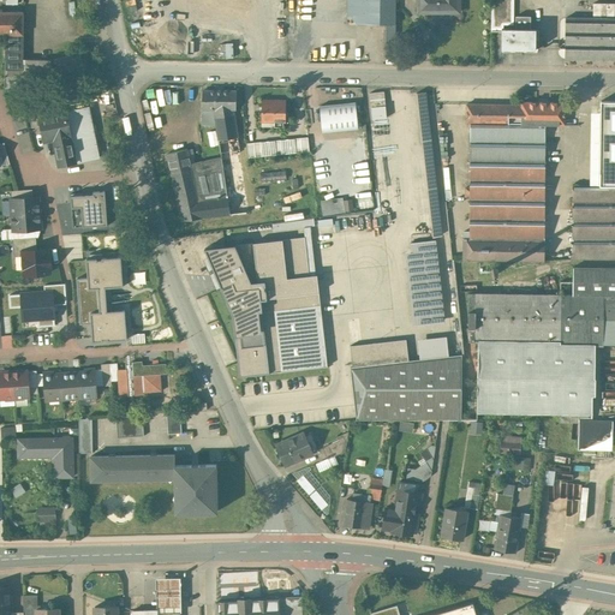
[(364,0),(357,0),(357,6),(356,6),(353,9),(352,9),(353,13),(357,13),(357,24),(364,24),(364,0)]
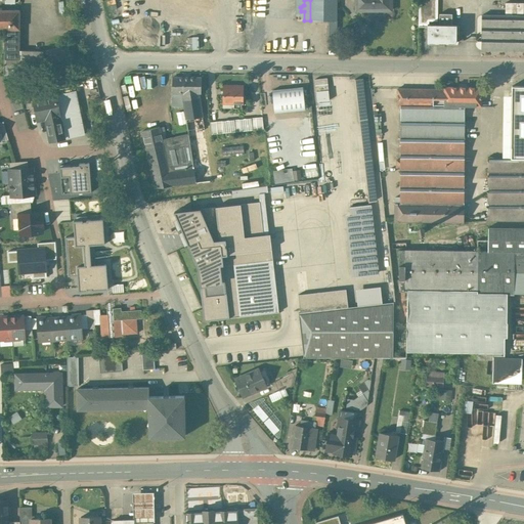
[(310,0),(310,20),(329,20),(329,50),(336,50),(336,0),(310,0)]
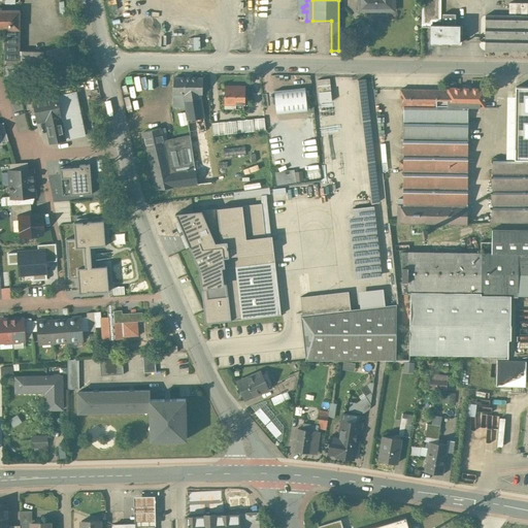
[(393,0),(358,0),(359,11),(394,10),(393,0)]
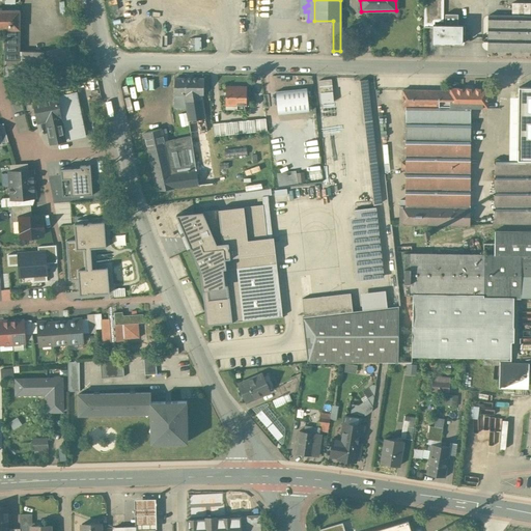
[(443,0),(423,0),(424,28),(432,28),(432,25),(434,25),(434,22),(443,22),(443,0)]
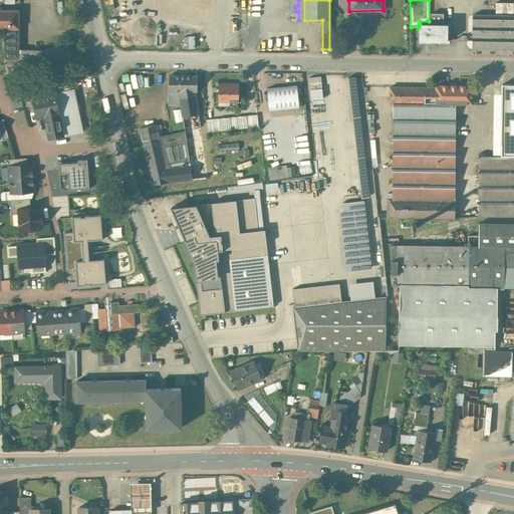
[(19,10),(4,10),(4,29),(19,29),(19,10)]
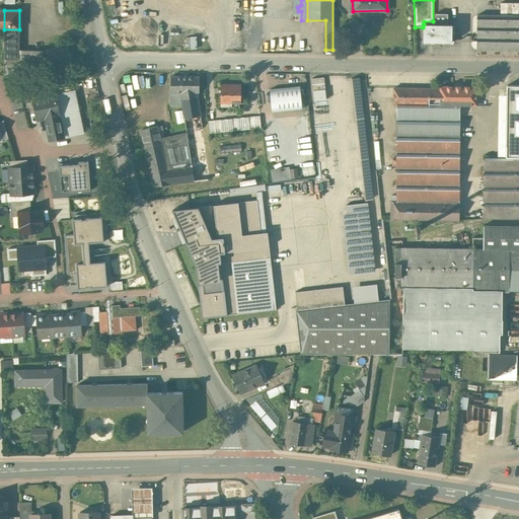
[(424,24),(423,24),(423,27),(423,43),(451,43),(452,25),(447,24),(447,14),(435,14),(435,24),(424,24)]
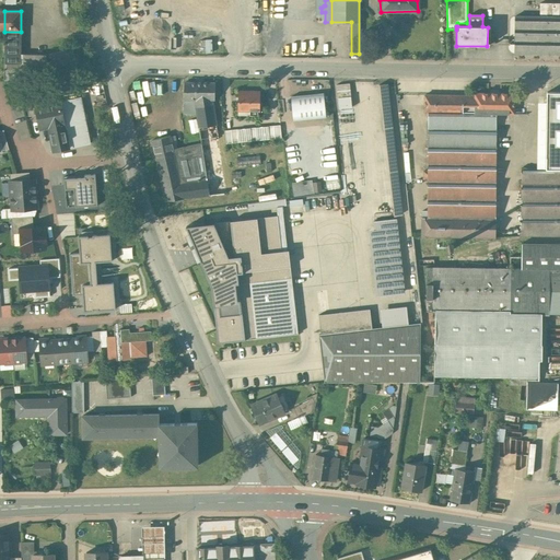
[(559,18),(514,16),(514,54),(559,55),(559,18)]
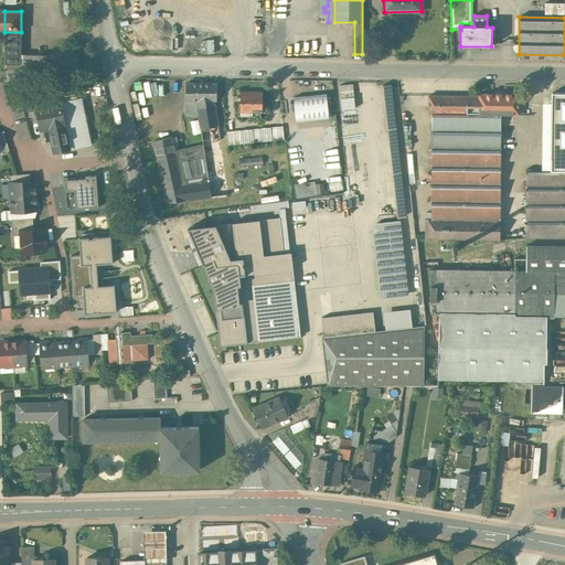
[(21,32),(4,32),(4,65),(20,64),(21,55),(21,32)]
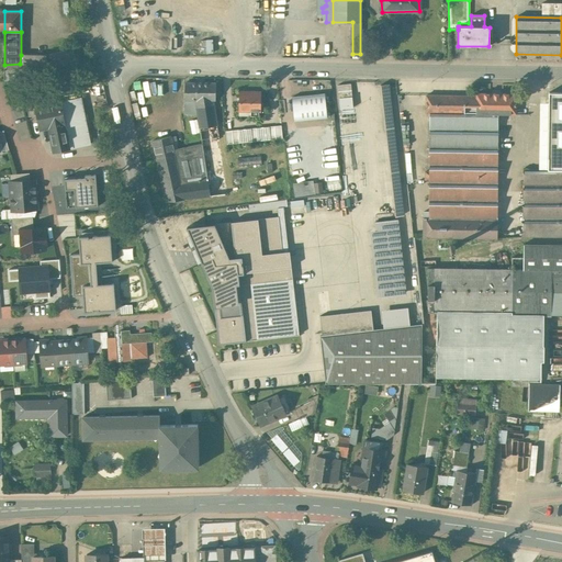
[(74,49),(45,55),(48,72),(77,67),(77,65),(74,49)]
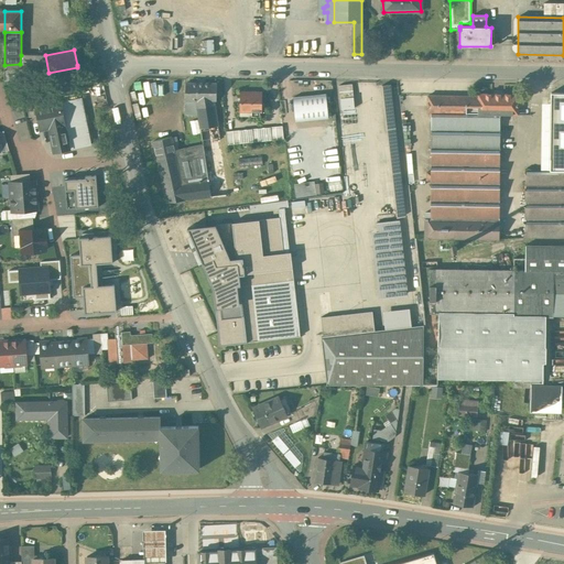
[(77,67),(49,73),(45,55),(21,55),(20,64),(4,65),(4,80),(78,75),(79,75),(77,67)]
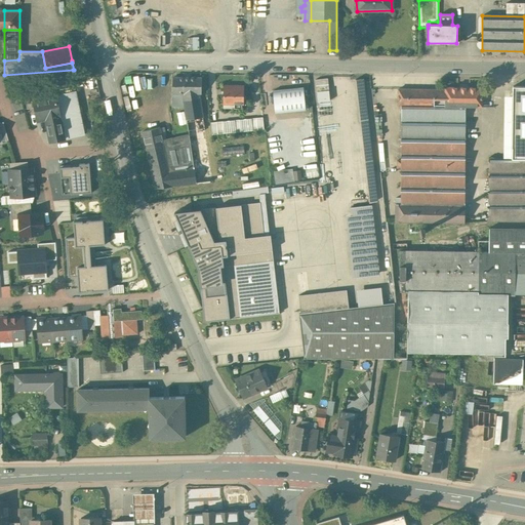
[(201,78),(172,78),(172,93),(199,94),(201,94),(201,78)]
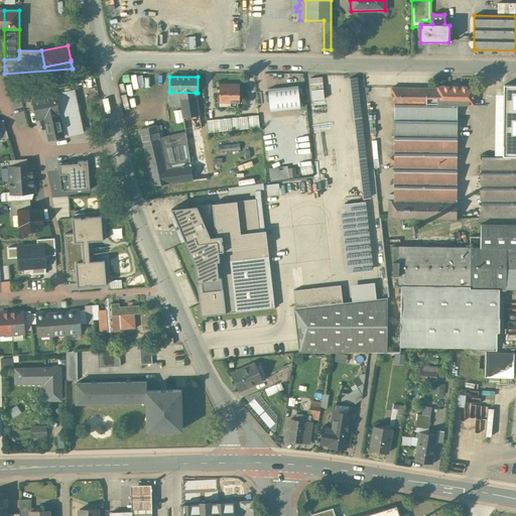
[(310,77),(313,108),(326,107),(324,77),(310,77)]
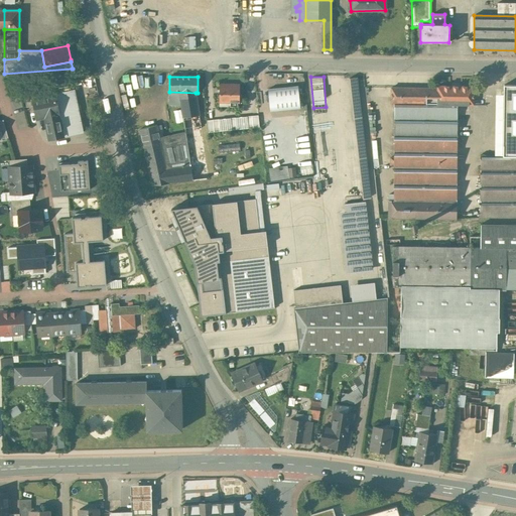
[(357,78),(349,79),(363,199),(371,198),(357,78)]
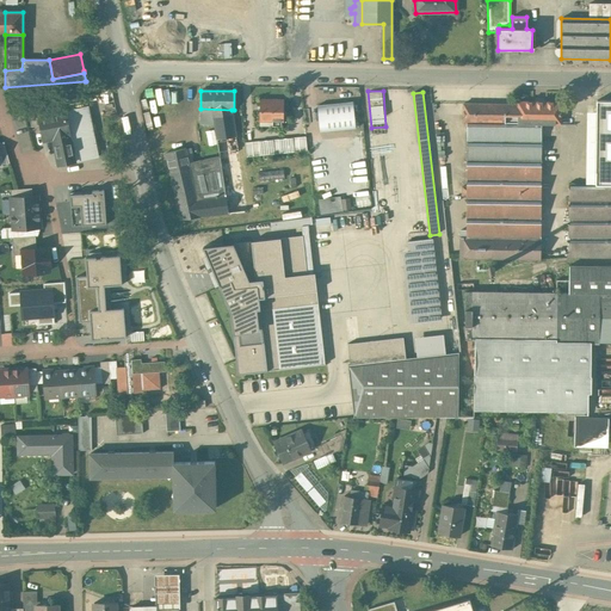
[(283,100),(260,100),(260,121),(271,121),(281,122),(283,122),(283,100)]
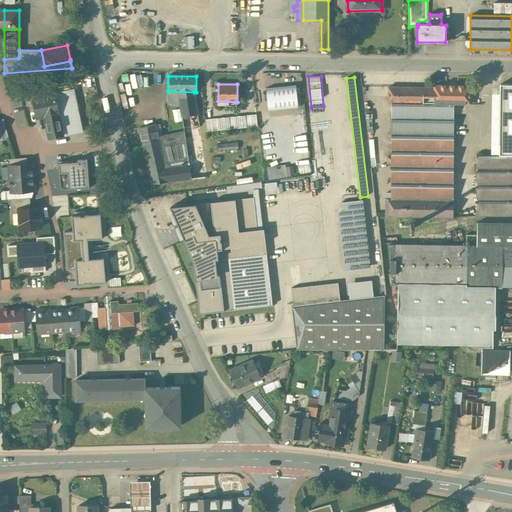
[(499,155),(476,155),(476,215),(511,215),(511,84),(500,85),(499,155)]
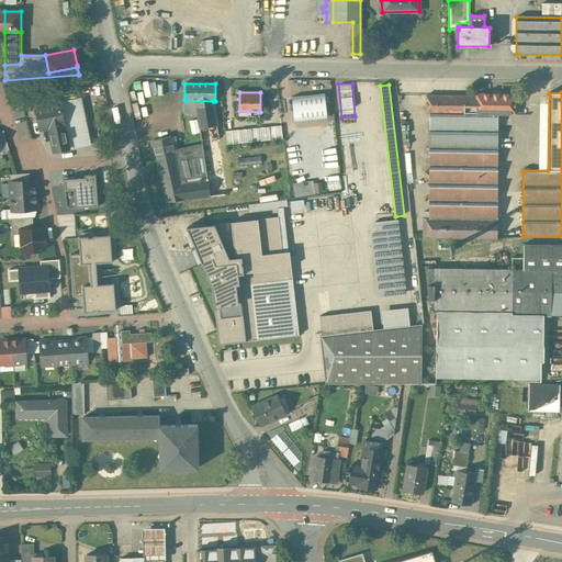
[(324,93),(292,97),(294,122),(327,119),(324,93)]
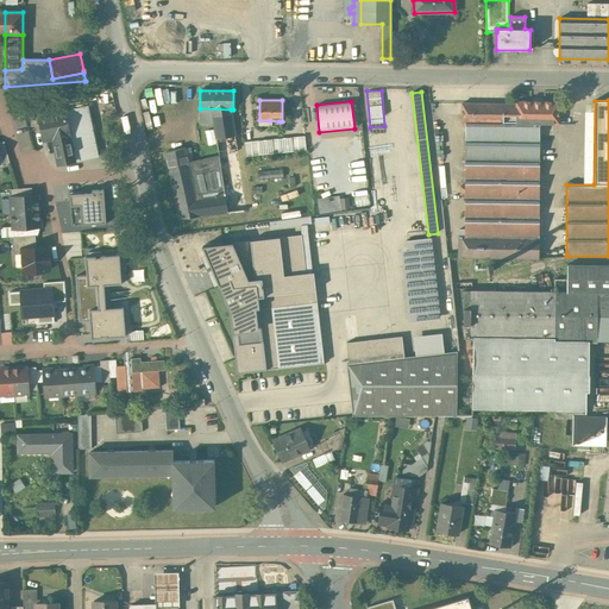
[(516,105),(462,104),(462,123),(465,123),(539,124),(559,124),(560,102),(516,101),(516,105)]
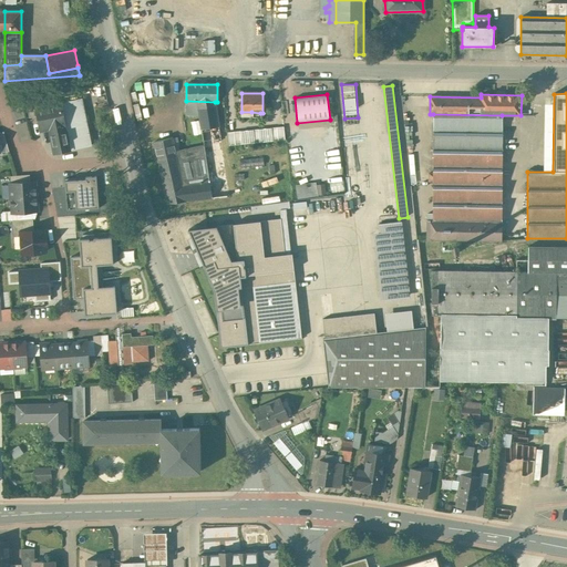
[(38,99),(24,102),(29,117),(38,116),(37,109),(40,107),(38,99)]
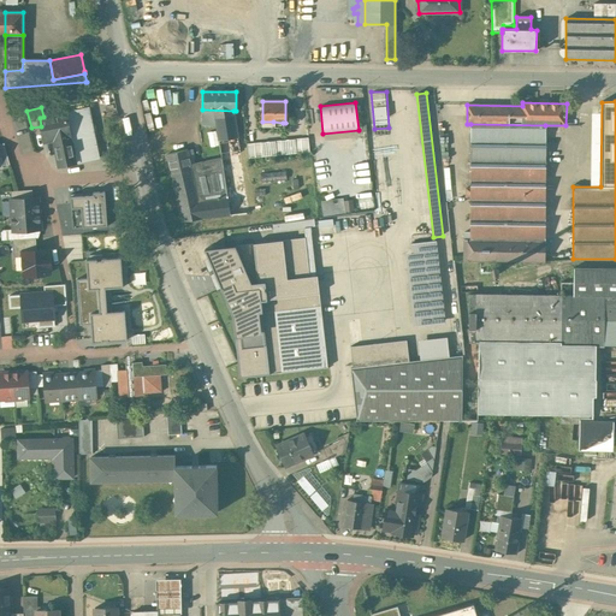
[(88,108),(65,113),(76,163),(99,158),(88,108)]
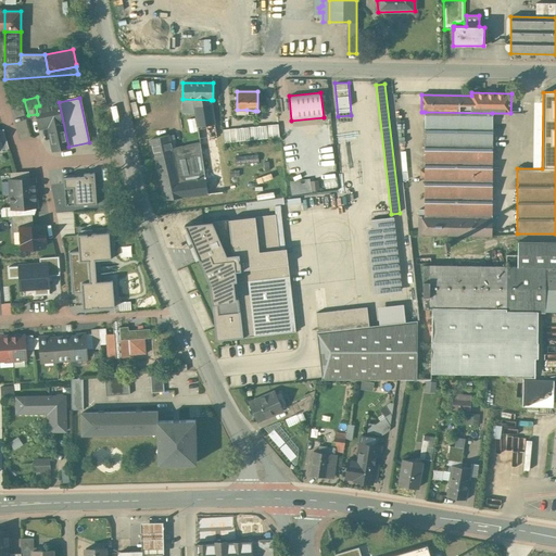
[(214,124),(211,100),(193,100),(198,127),(214,124)]
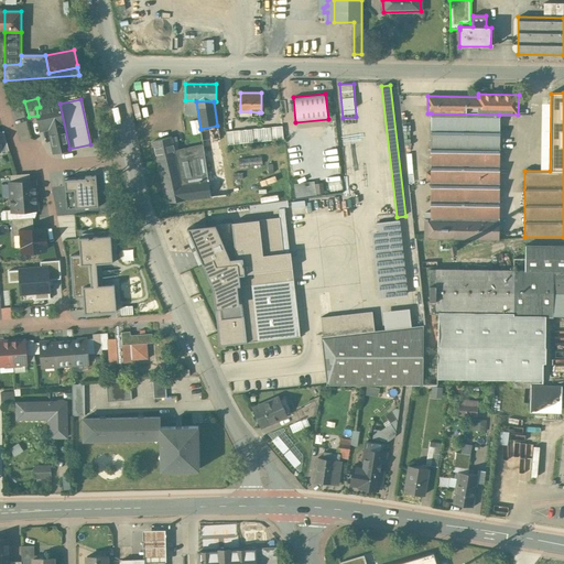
[(40,107),(36,108),(38,116),(41,130),(50,128),(53,147),(57,151),(69,149),(60,104),(40,107)]
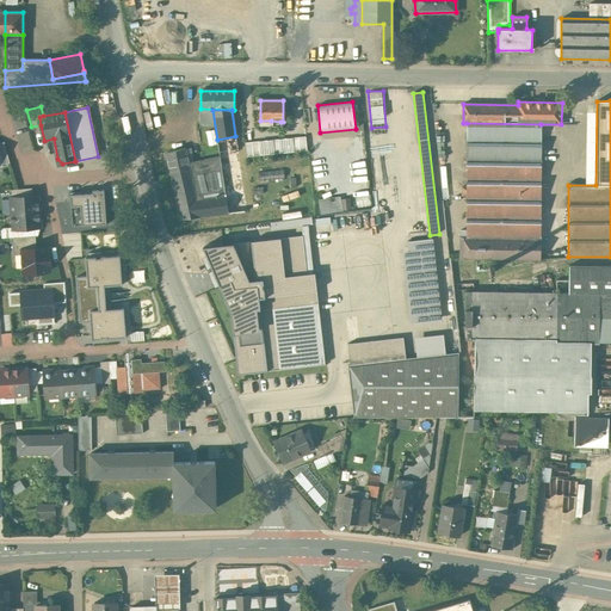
[(541,124),(467,123),(467,186),(462,186),(462,195),(461,195),(461,258),(530,259),(541,259),(541,124)]
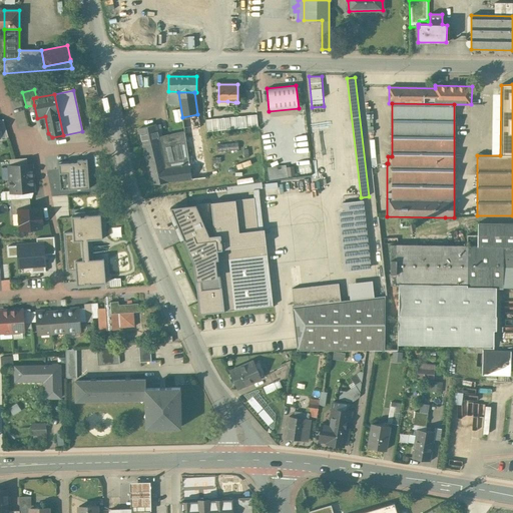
[(257,114),(205,119),(207,132),(259,127),(257,114)]
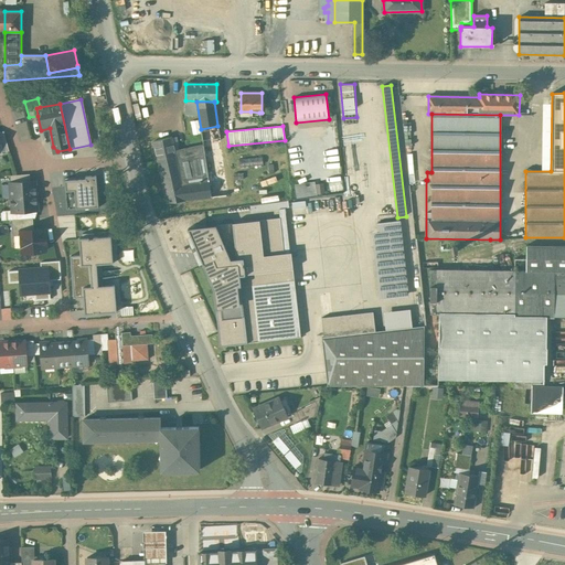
[(3,131),(0,131),(0,145),(1,145),(2,151),(9,151),(3,131)]
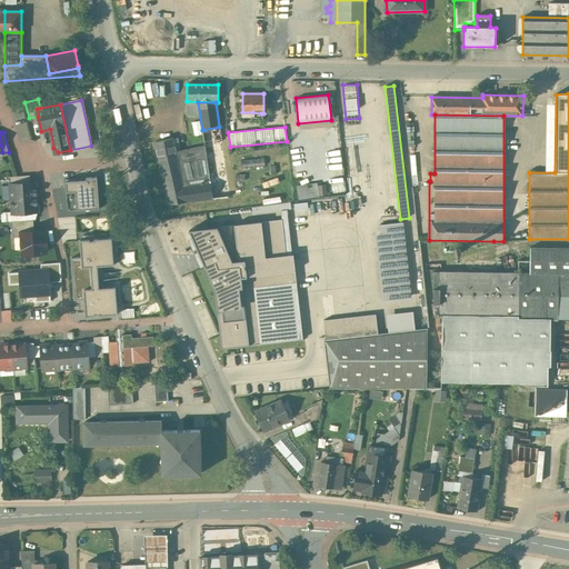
[(176,152),(172,138),(153,142),(168,205),(187,202),(176,152)]
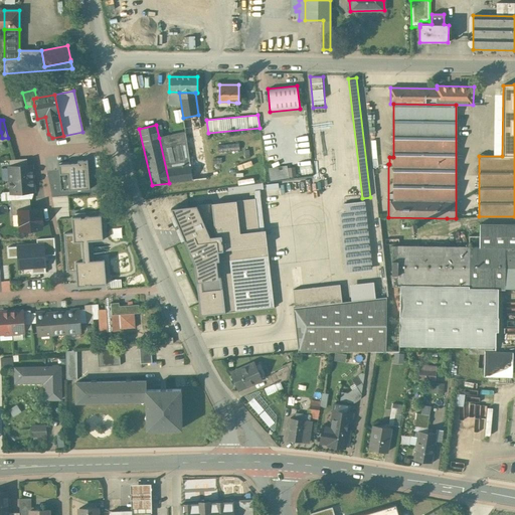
[(185,132),(159,138),(169,183),(192,180),(185,132)]
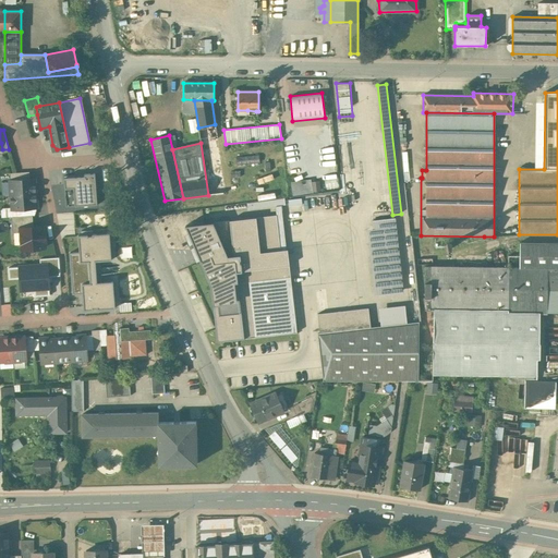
[(95,173),(64,176),(67,207),(97,204),(97,195),(95,173)]
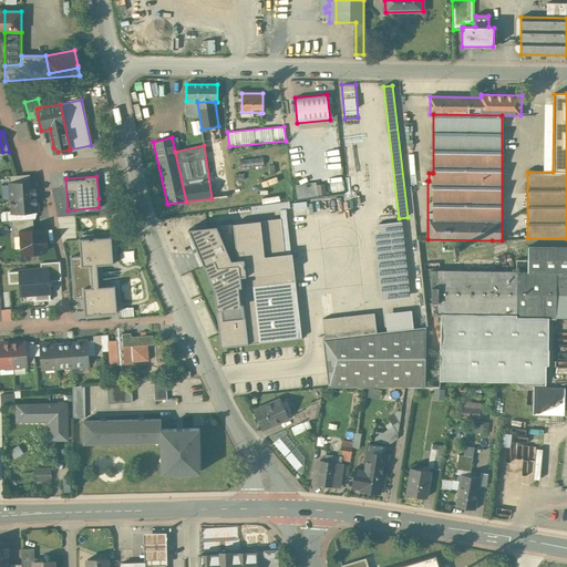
[(10,184),(11,198),(37,196),(35,182),(30,182),(10,184)]
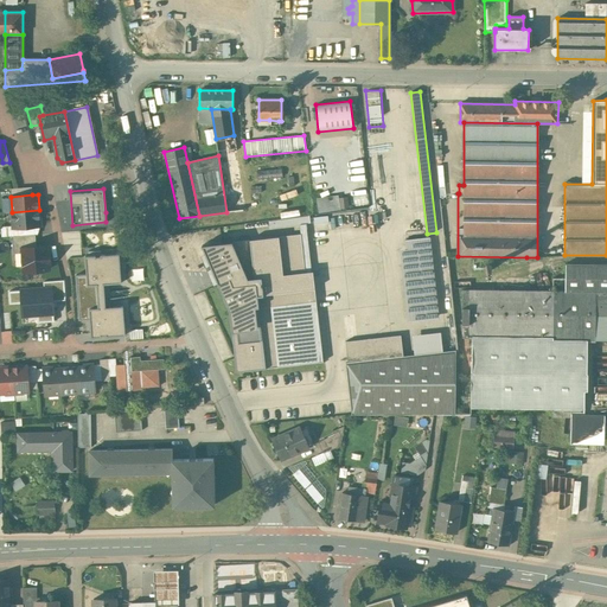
[(319,211),(350,209),(349,195),(318,197),(319,211)]
